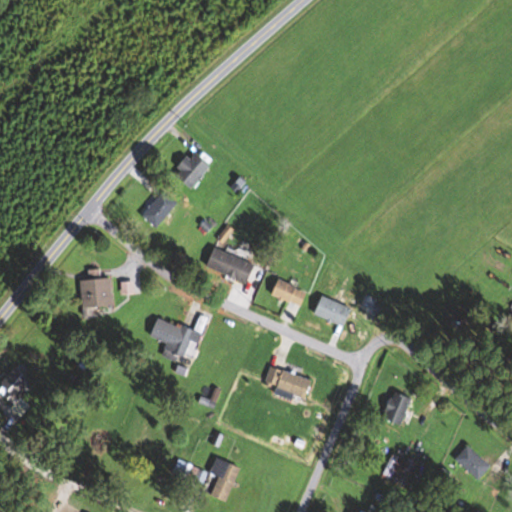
[(177,171),(194,185),(212,164),(195,150),(177,171)]
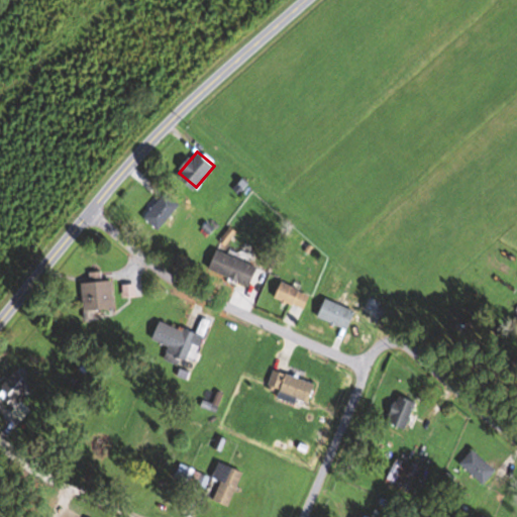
[(143,219),(159,231),(180,205),(165,192),(143,219)]
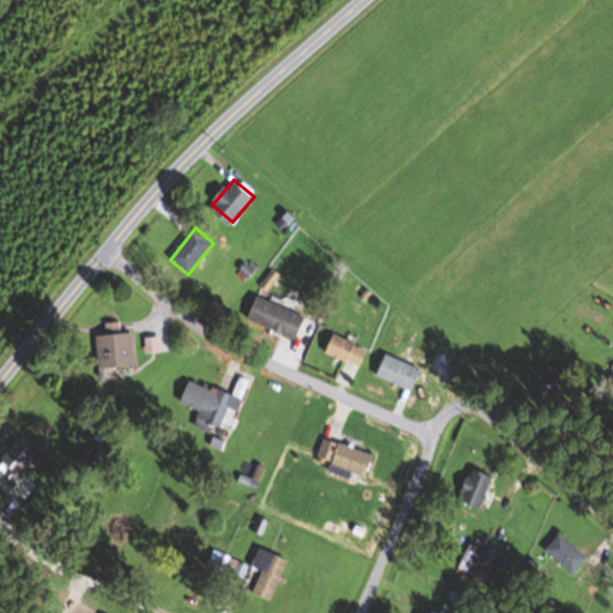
[(298,339),(307,315),(256,298),(249,322),(298,339)]
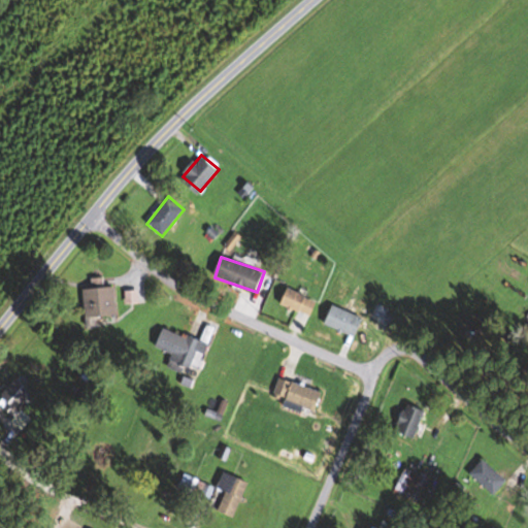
[(85,289),(86,326),(96,326),(95,318),(116,317),(116,288),(85,289)]
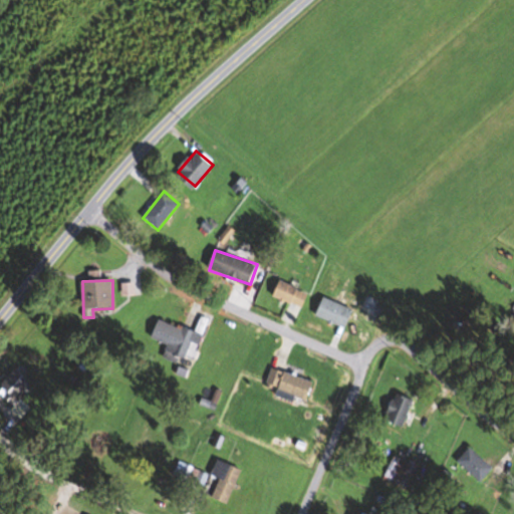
[(310,293),(279,280),(273,295),(303,309),(310,293)]
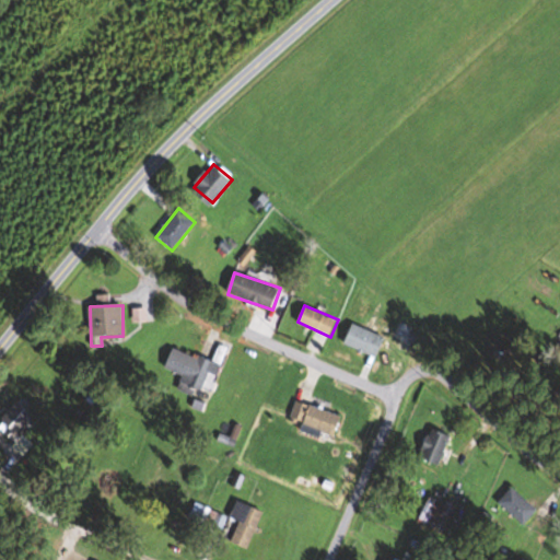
[(394,337),(409,345),(416,328),(400,322),(394,337)]
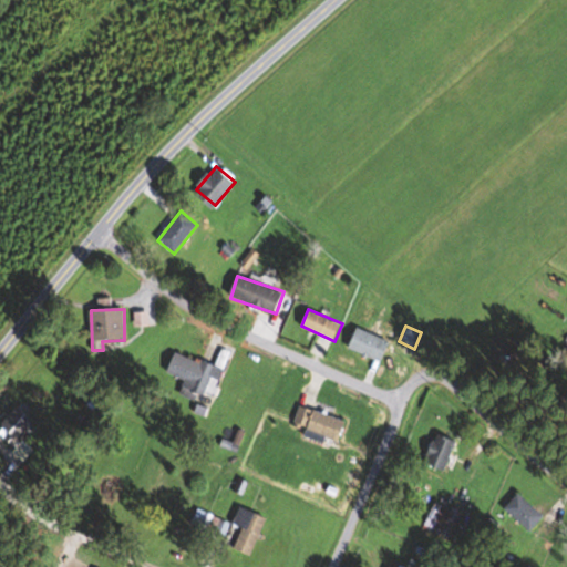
[(348,348),(381,363),(391,342),(357,327),(348,348)]
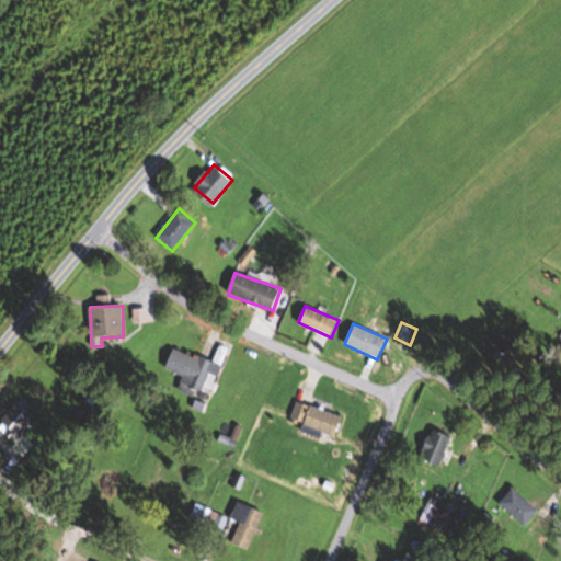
[(163,368),(183,376),(178,391),(206,402),(222,358),(216,356),(214,364),(171,348),(163,368)]
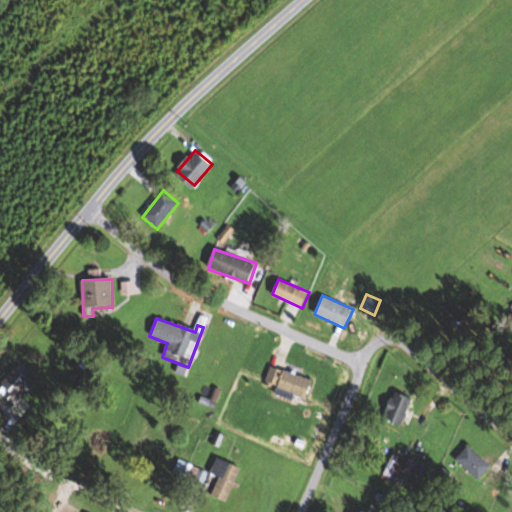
[(0,394),(12,405),(32,381),(16,367),(0,385),(0,394)]
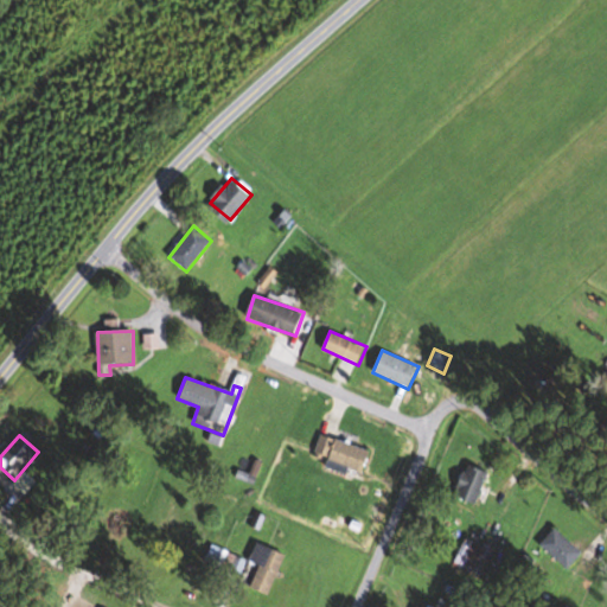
[(314,458),(365,472),(372,451),(321,435),(314,458)]
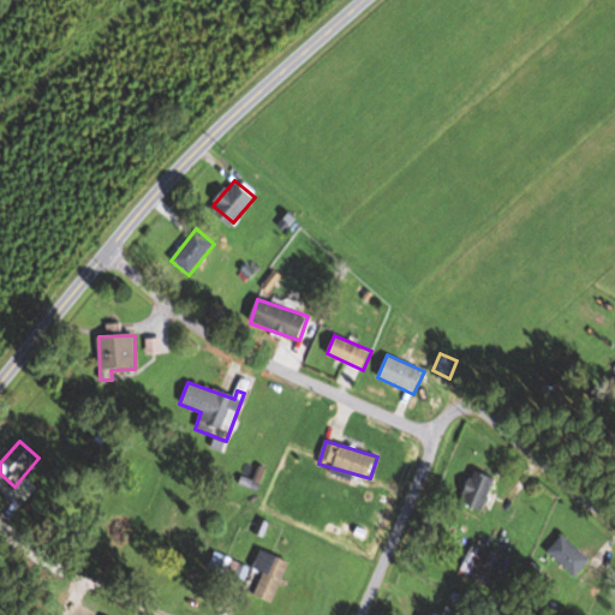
[(461,502),(484,511),(495,478),(473,470),(461,502)]
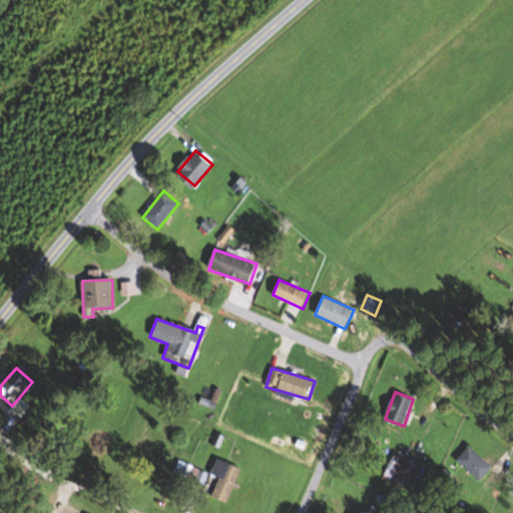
[(457,461),(480,481),(492,467),(469,447),(457,461)]
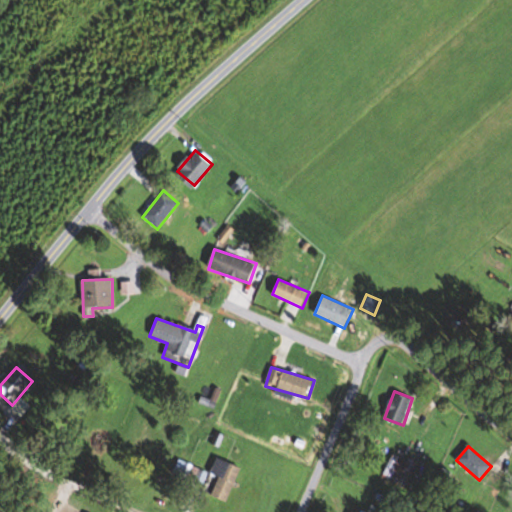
[(401,458),(393,455),(382,477),(390,481),(401,458)]
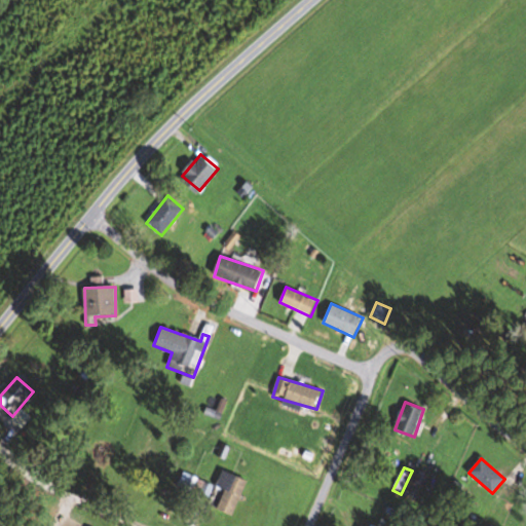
[(246,478),(221,472),(217,488),(224,490),(219,512),(236,516),(246,478)]
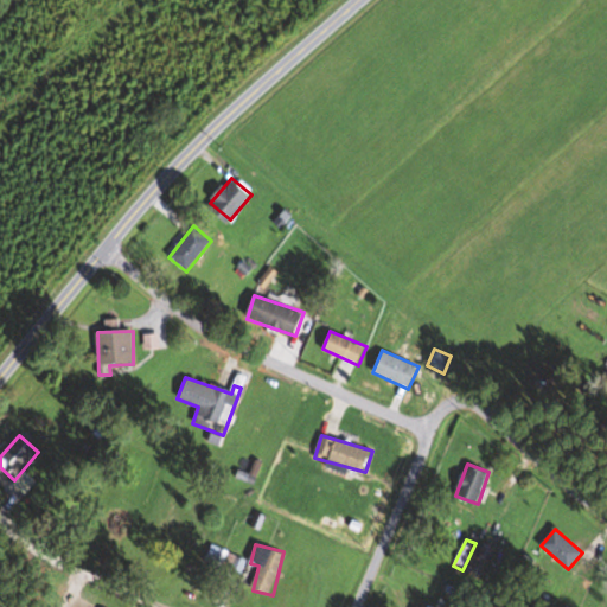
[(209,573),(235,585),(247,560),(219,548),(209,573)]
